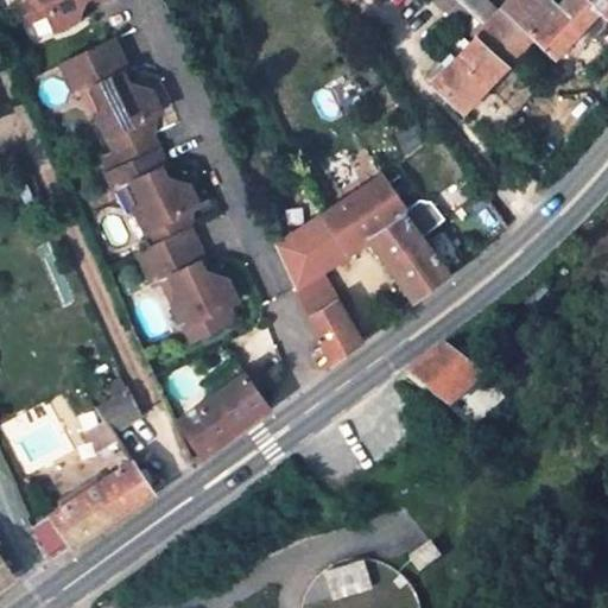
[(31,0),(39,17),(48,12),(56,29),(77,19),(83,2),(83,0),(31,0)]
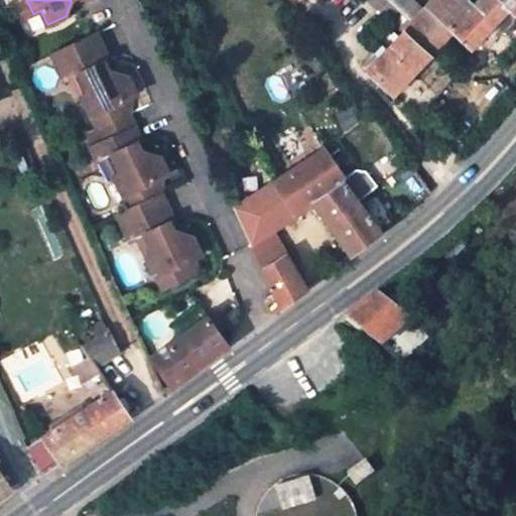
[(406,0),(369,0),(404,30),(419,14),(405,2),(406,0)]
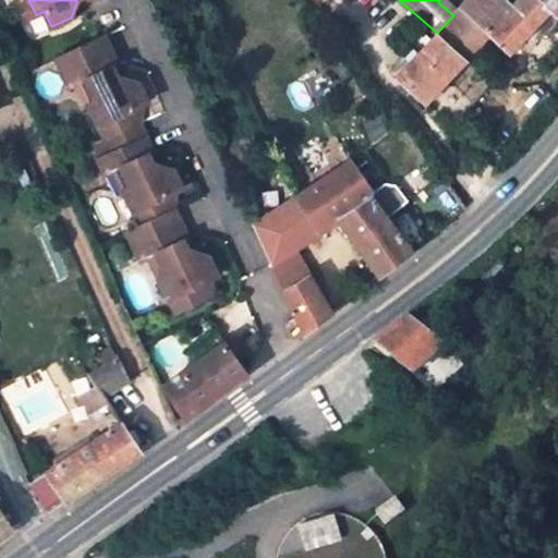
[(540,0),(518,0),(514,4),(509,0),(466,0),(459,10),(453,15),(437,33),(466,59),(489,34),(510,55),(534,27),(540,33),(548,33),(557,22),(556,15),(552,12),(540,0)]
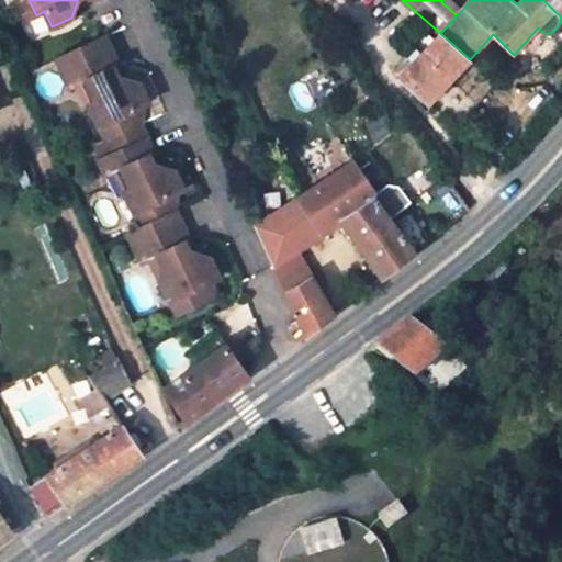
[(462,10),(451,0),(442,0),(441,2),(457,15),(462,10)]
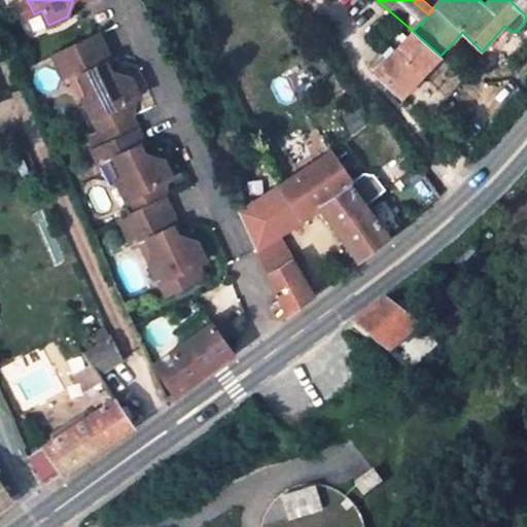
[(526,0),(510,0),(521,11),(525,14),(526,15),(526,0)]
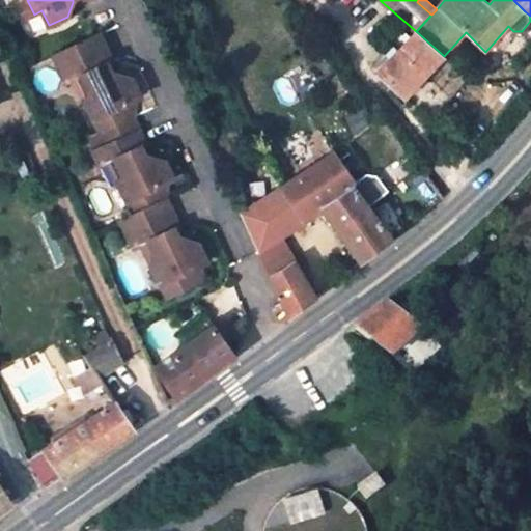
[(42,10),(34,15),(42,28),(49,25),(42,10)]
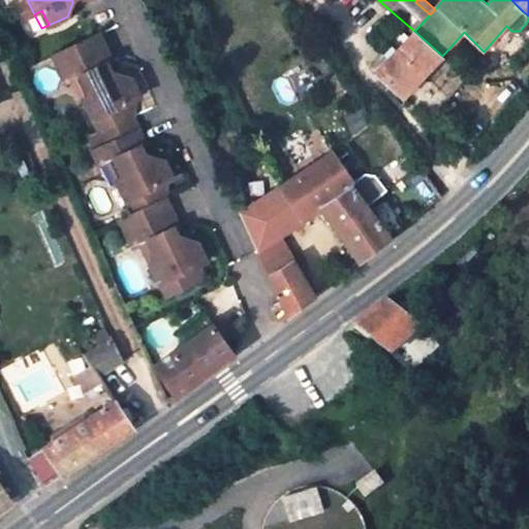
[(390,40),(399,48),(409,36),(401,29),(390,40)]
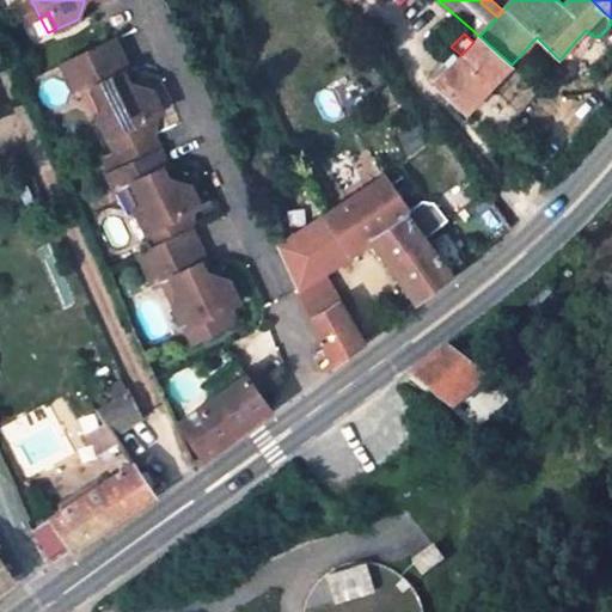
[(467,112),(512,65),(479,36),(473,42),(461,55),(458,60),(435,84),(467,112)]
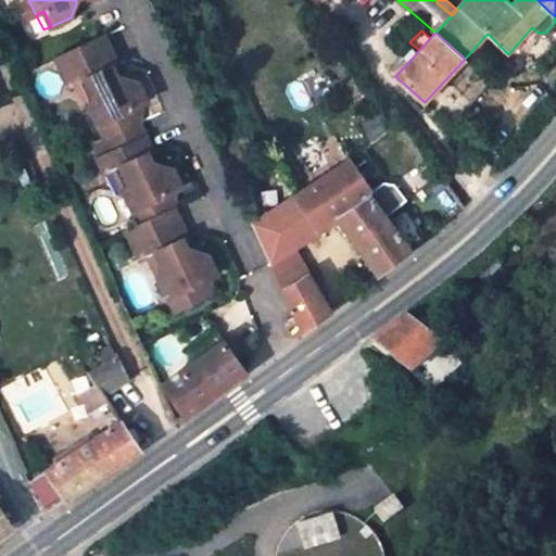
[(105,138),(139,122),(133,109),(148,101),(138,81),(124,77),(116,74),(113,66),(117,64),(104,36),(57,58),(70,86),(78,83),(86,78),(98,102),(93,114),(105,138)]
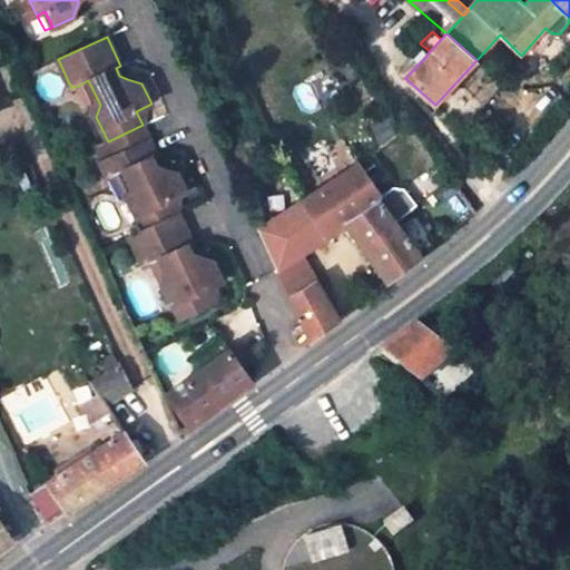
[(401,74),(405,78),(426,56),(423,51),(401,74)]
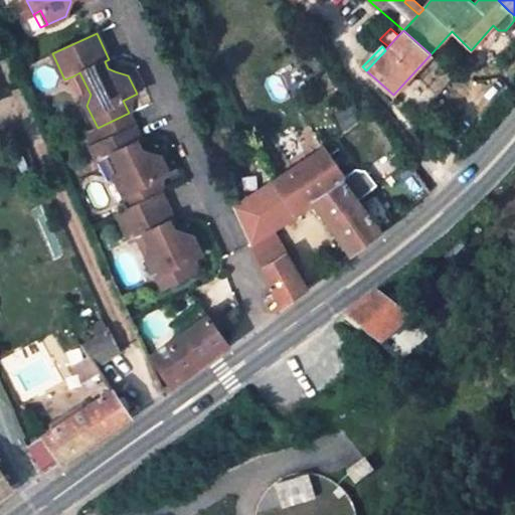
[(109,59),(105,61),(108,68),(115,71),(109,59)]
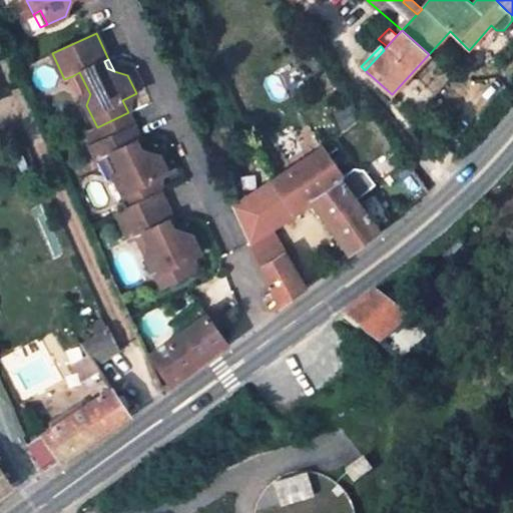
[(79,72),(72,76),(86,105),(90,94),(79,72)]
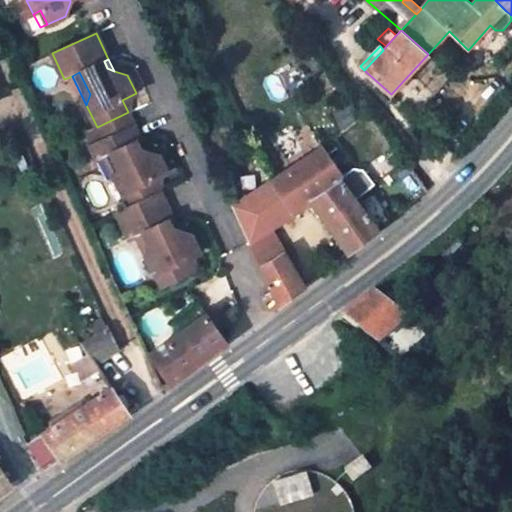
[(345,129),(365,113),(356,102),(337,118),(345,129)]
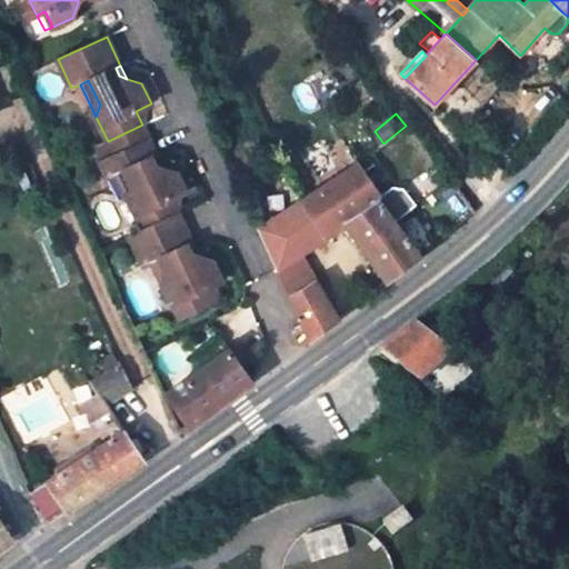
[(142,125),(108,141),(93,148),(100,162),(149,139),(142,125)]
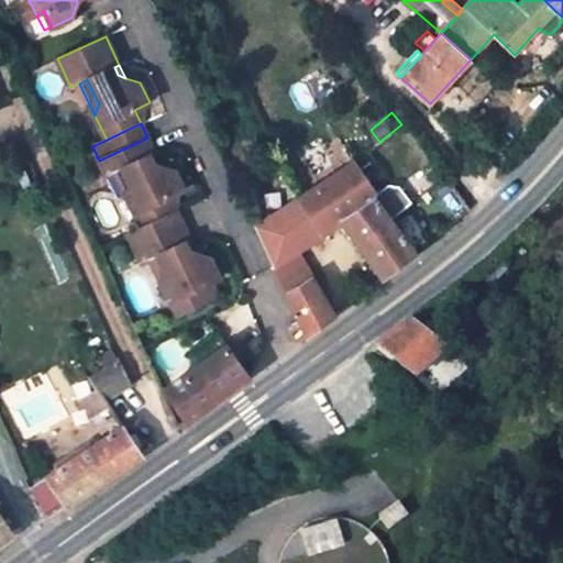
[(150,155),(154,153),(147,138),(99,161),(106,175),(114,172),(122,167),(134,191),(130,202),(142,228),(176,211),(169,196),(184,189),(175,170),(159,165),(153,163),(150,155)]
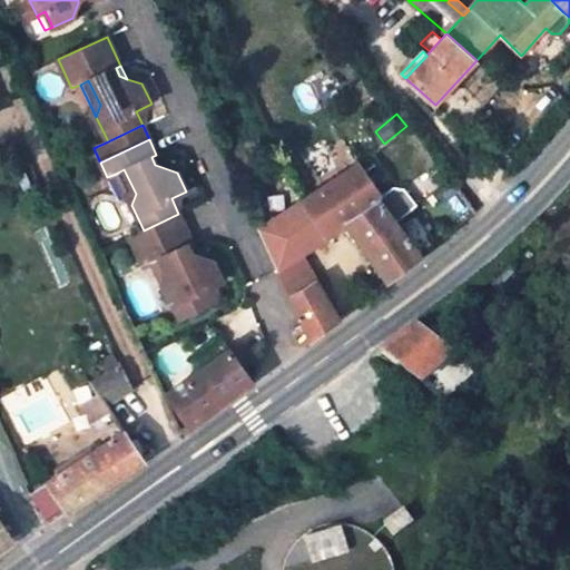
[(261,143),(251,149),(258,159),(267,154),(261,143)]
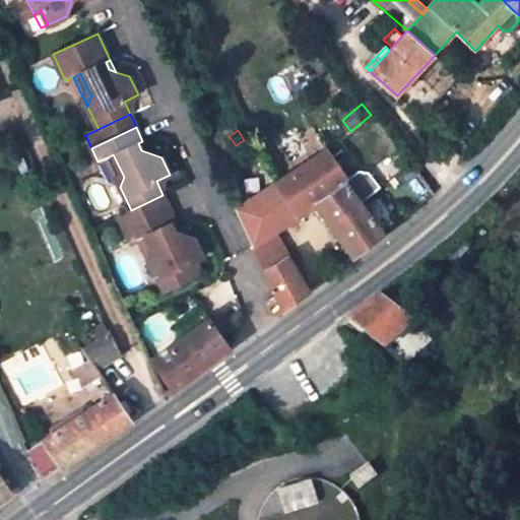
[(142,141),(138,143),(141,150),(147,152),(142,141)]
